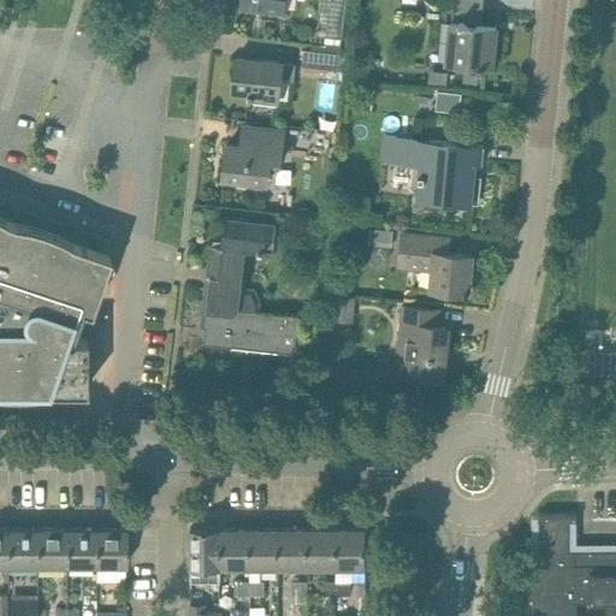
[(243,0),(242,6),(266,10),(283,12),(284,0),(243,0)]
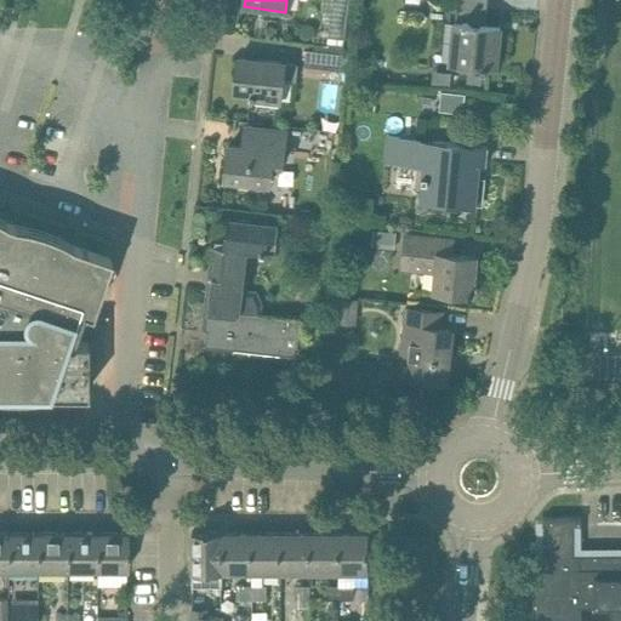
[(332,0),(328,38),(346,40),(349,0),(332,0)]
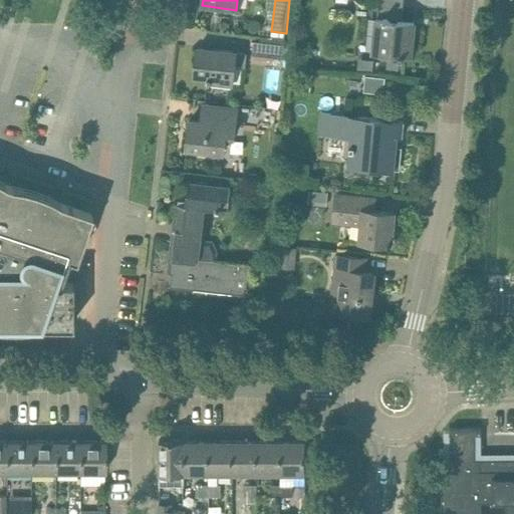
[(402,24),(404,0),(380,0),(375,52),(399,55),(399,57),(403,57),(404,55),(410,56),(414,25),(402,24)]
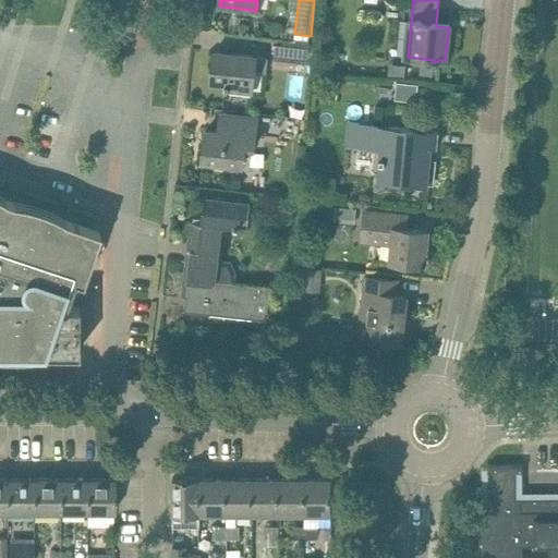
[(275,60),(310,64),(312,49),(277,45),(275,60)]
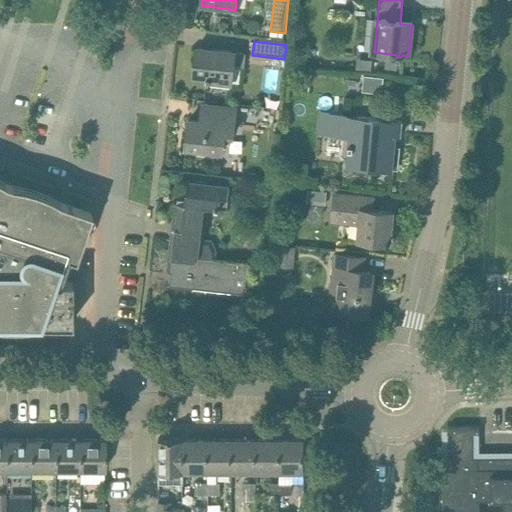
[(237,54),(237,52),(197,47),(194,76),(207,77),(206,82),(211,83),(232,85),(234,67),(245,68),(247,55),(237,54)]
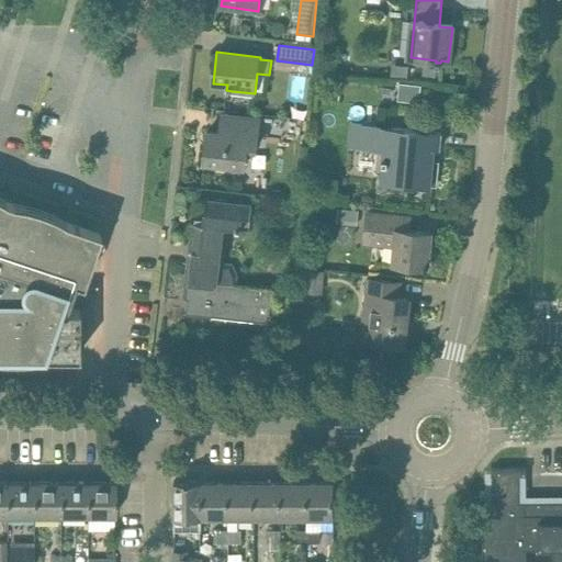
[(393,65),(392,77),(407,78),(408,66),(393,65)]
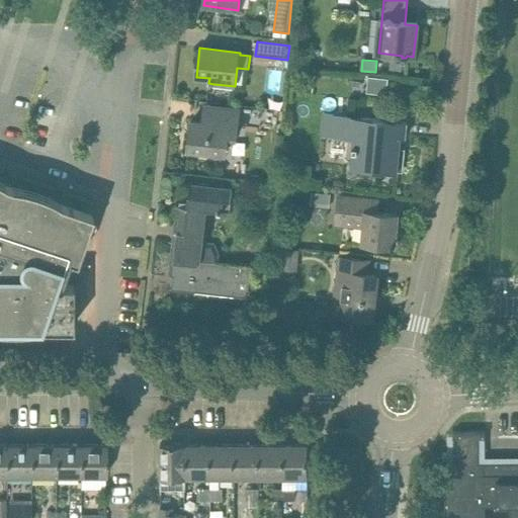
[(390,63),(389,72),(402,74),(403,64),(390,63)]
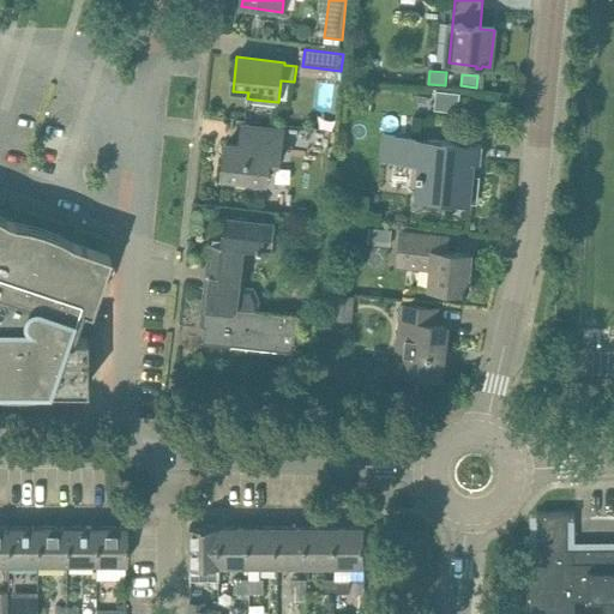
[(345,85),(342,90),(344,96),(350,97),(354,92),(353,86),(345,85)]
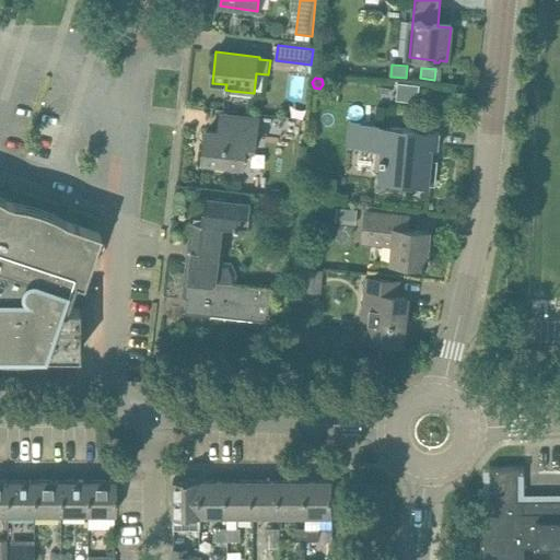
[(202,162),(224,164),(245,166),(246,149),(256,150),(257,137),(299,141),(301,124),(229,116),(228,133),(207,131),(202,162)]
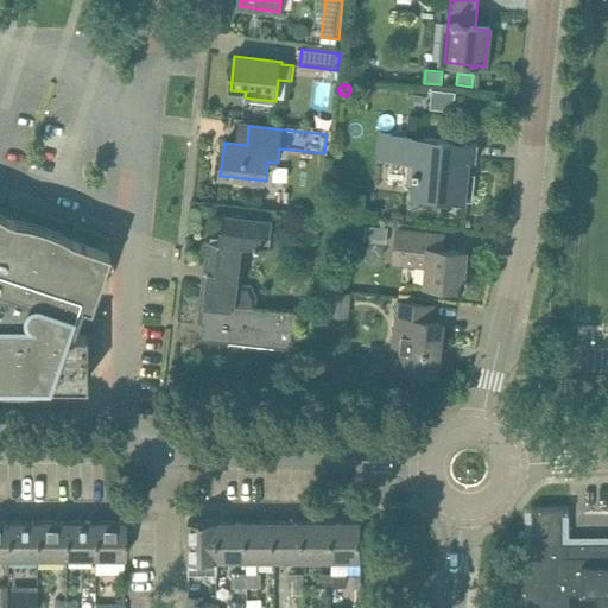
[(411,197),(466,203),(469,160),(475,162),(477,144),(381,135),(379,158),(415,162),(411,197)]
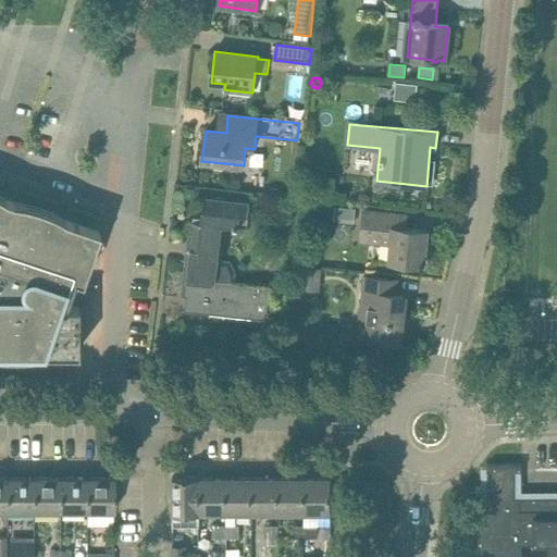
[(0,354),(4,355),(11,355),(16,355),(23,355),(29,355),(35,354),(40,353),(76,353),(76,305),(66,305),(65,302),(73,279),(81,281),(98,231),(91,227),(63,219),(59,215),(53,212),(47,210),(41,208),(36,206),(29,203),(24,202),(17,201),(12,200),(4,198),(0,195),(0,354)]
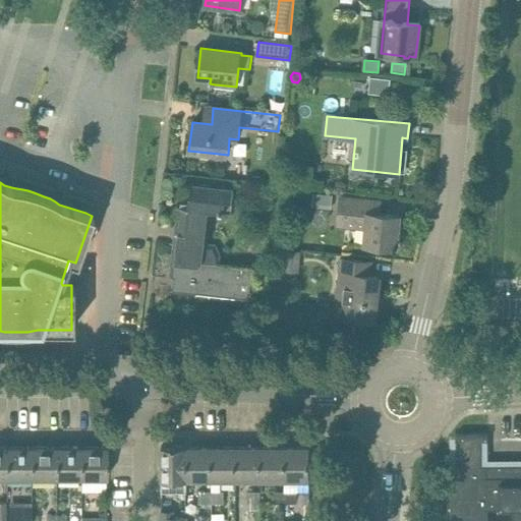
[(269,196),(283,198),(285,186),(270,185),(269,196)]
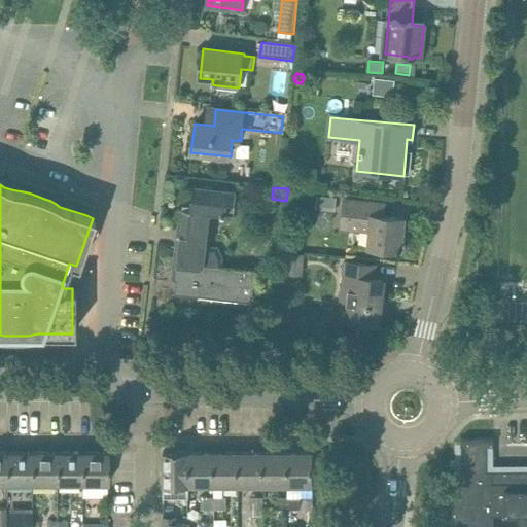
[(221,267),(222,258),(218,247),(211,246),(215,214),(236,217),(239,194),(192,188),(189,210),(180,209),(172,280),(182,281),(180,294),(198,296),(198,301),(239,305),(239,301),(256,303),(259,271),(221,267)]
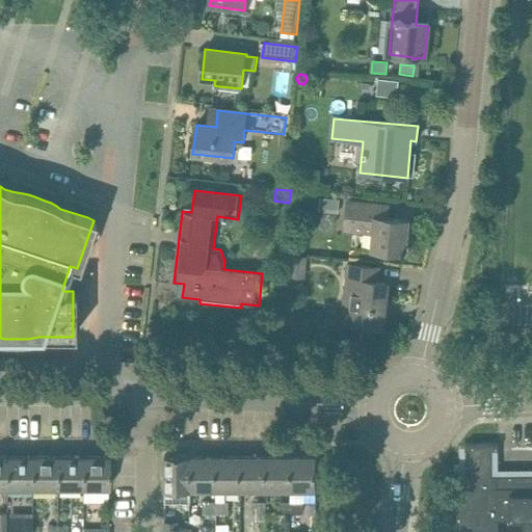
[(374,234),(372,250),(405,254),(408,220),(376,217),(377,205),(348,202),(346,231),(374,234)]
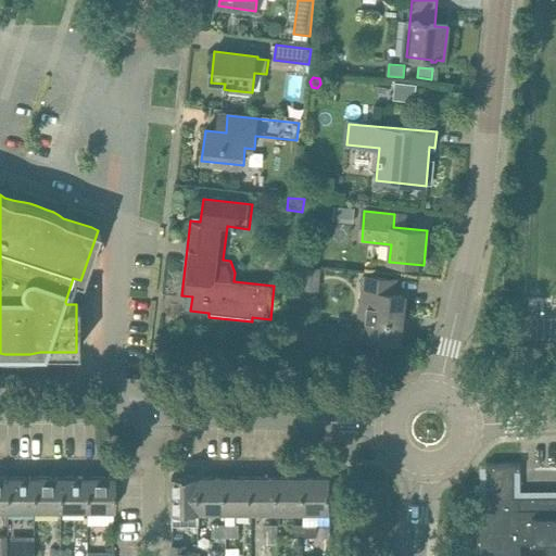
[(405,295),(384,293),(387,279),(365,277),(357,338),(400,342),(405,295)]
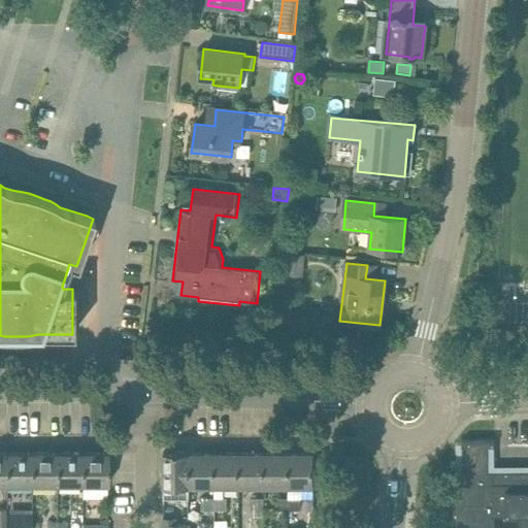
[(494,527),(494,466),(494,440),(462,441),(462,448),(463,448),(463,485),(454,485),(454,527),(494,527)]
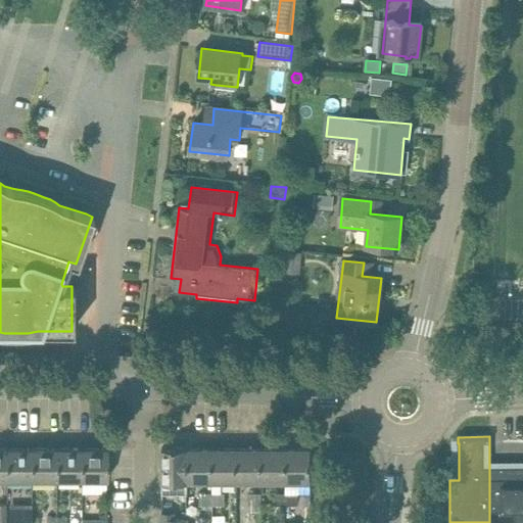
[(188,448),(161,447),(161,494),(187,494),(188,448)]
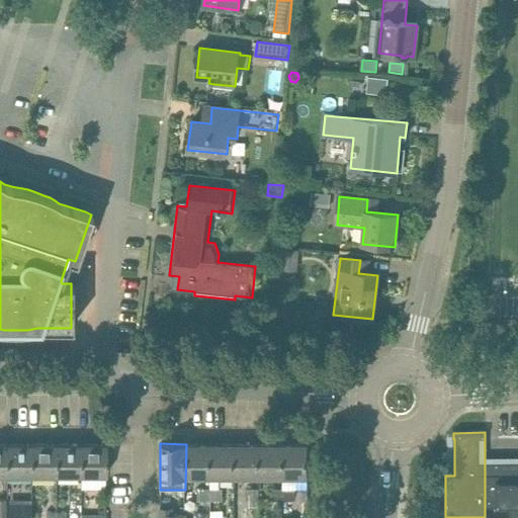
[(6,475),(31,475),(31,444),(6,444),(6,475)]
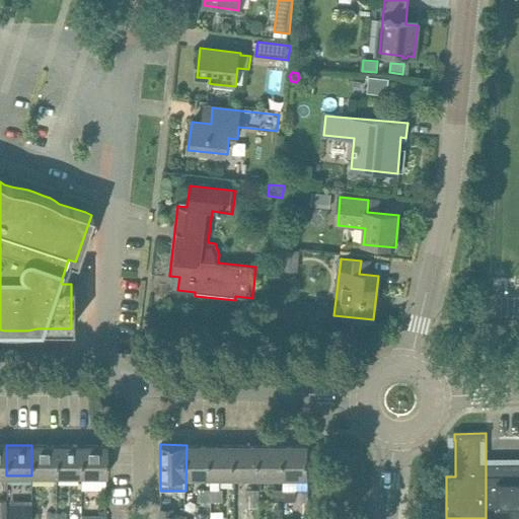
[(31,475),(56,475),(56,445),(31,445),(31,475)]
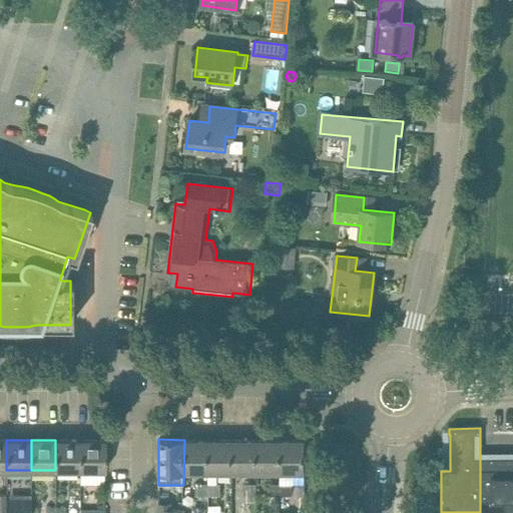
[(55,470),(80,471),(80,441),(55,440),(55,470)]
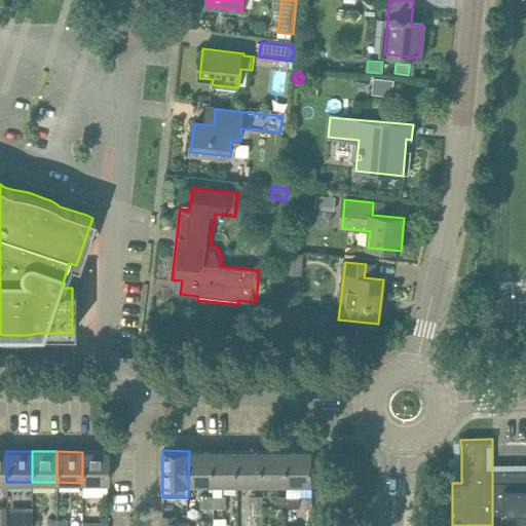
[(214,451),(189,451),(189,492),(215,492),(215,485),(214,485),(214,451)]
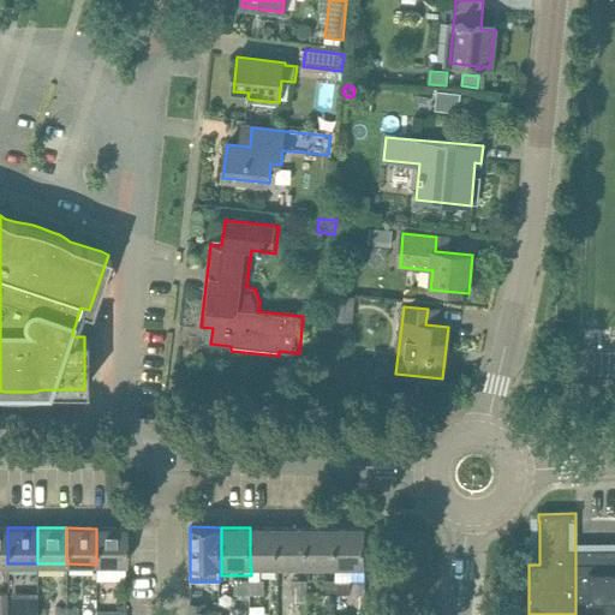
[(279,527),(250,527),(250,567),(251,567),(251,575),(279,575),(279,527)]
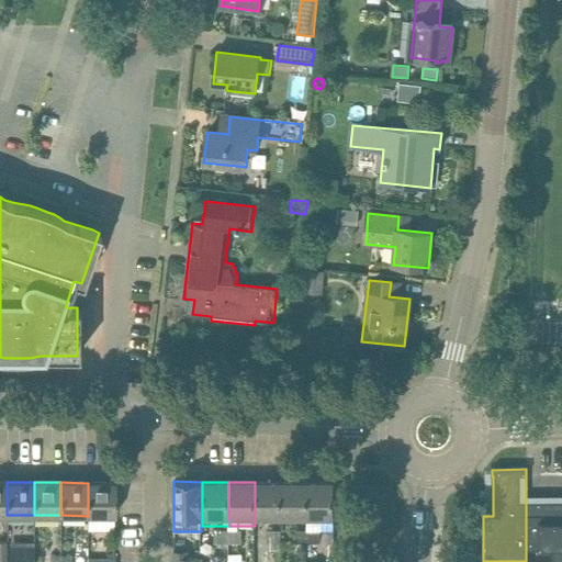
[(281,482),(255,482),(255,526),(281,526),(281,482)]
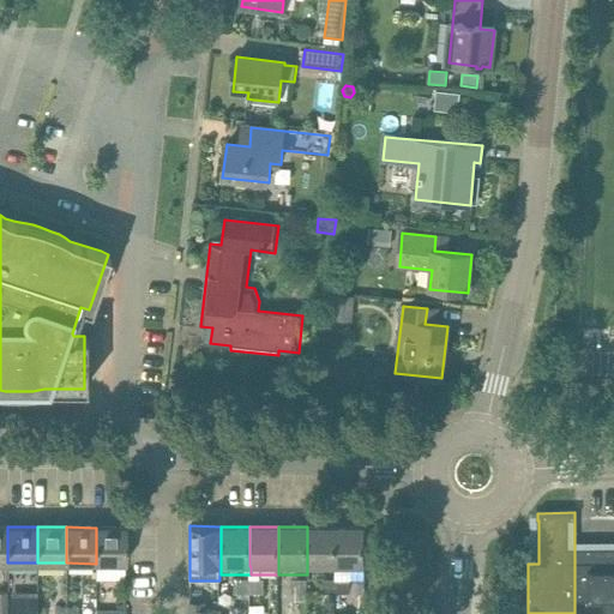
[(336,527),(307,527),(307,575),(337,575),(337,566),(336,566),(336,527)]
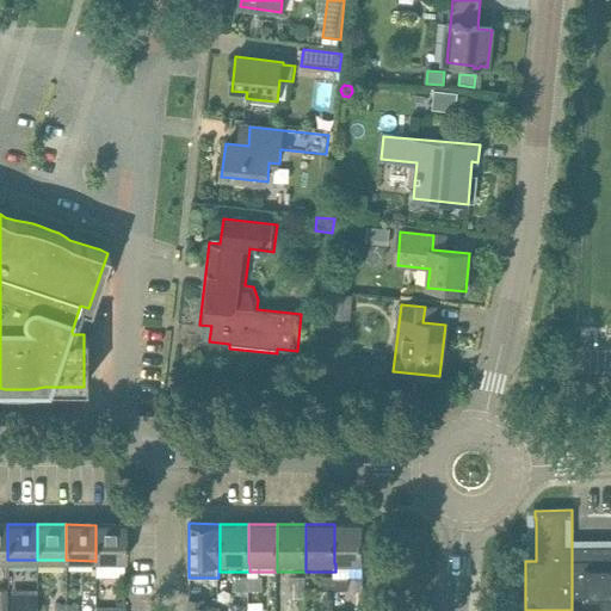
[(363,524),(334,524),(334,563),(335,563),(335,572),(360,572),(360,563),(363,563),(363,524)]
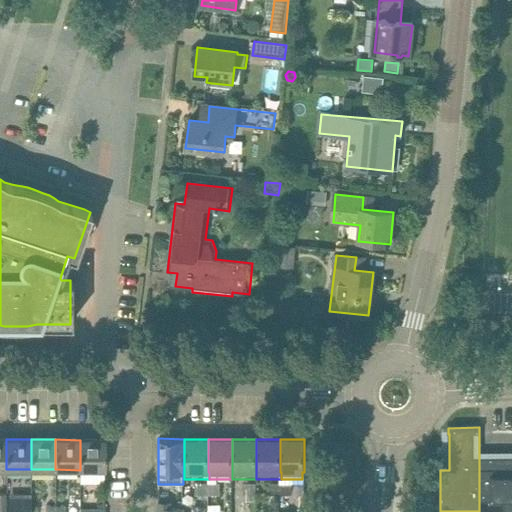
[(80,440),(80,470),(104,470),(104,440),(80,440)]
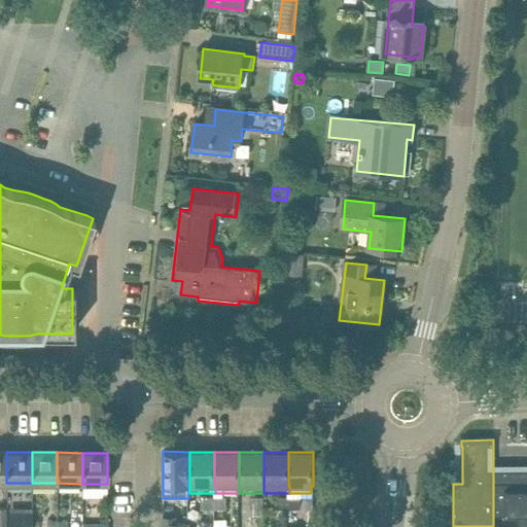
[(526,526),(526,464),(493,465),(493,526),(526,526)]
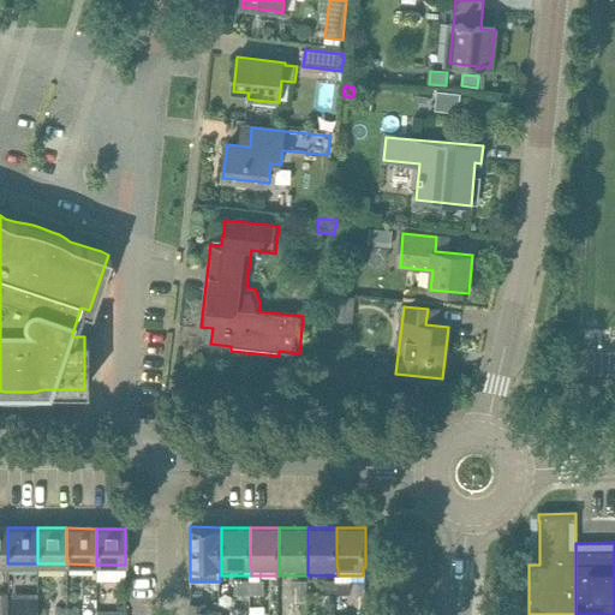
[(250,596),(250,580),(234,580),(234,596),(250,596)]
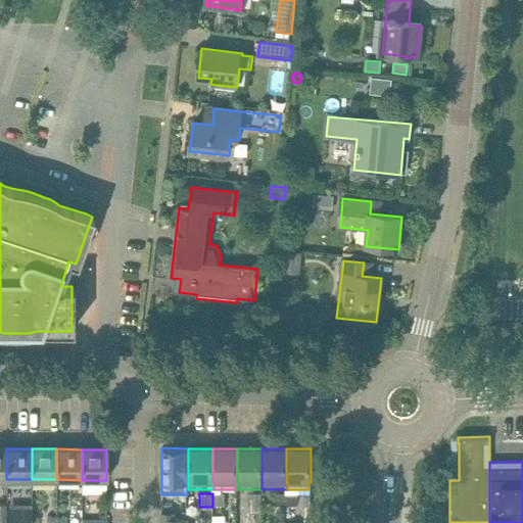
[(225,493),(212,493),(212,507),(225,507),(225,493)]
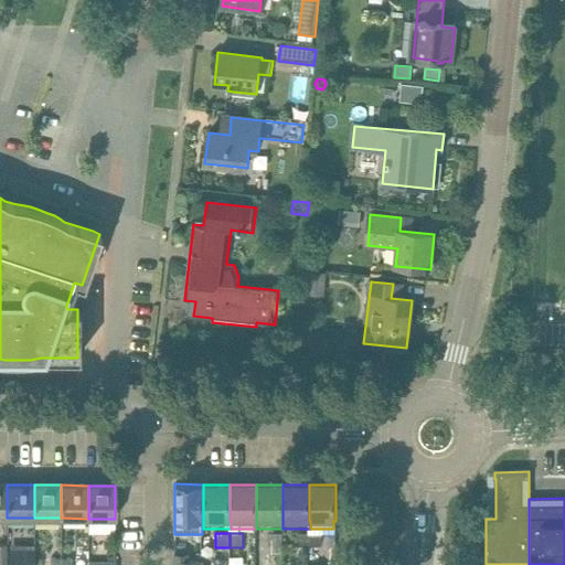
[(267,533),(268,554),(283,554),(283,533),(267,533)]
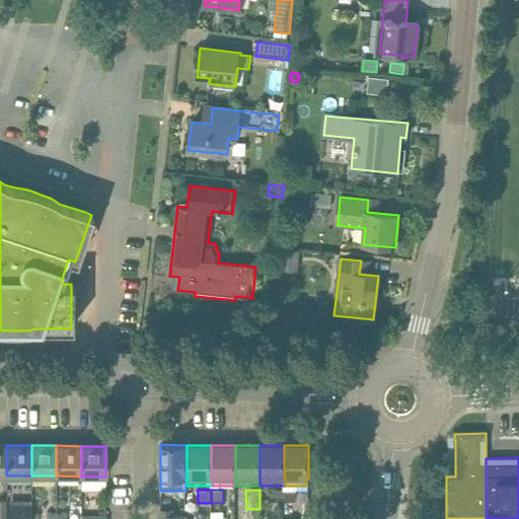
[(284,503),(284,490),(271,490),(271,503),(284,503)]
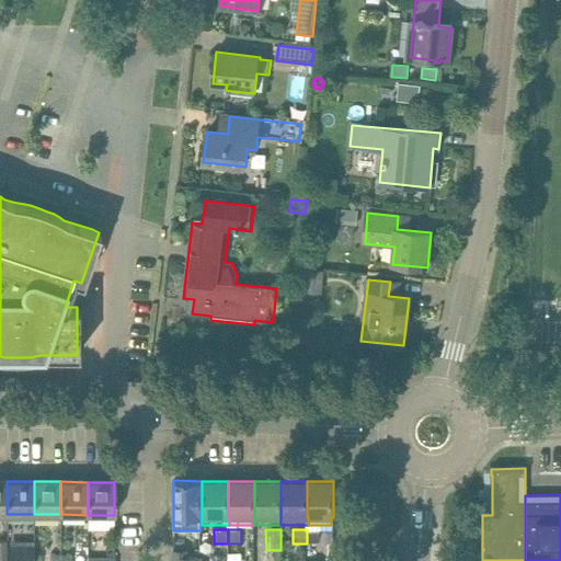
[(320,529),(307,529),(307,544),(320,544),(320,529)]
